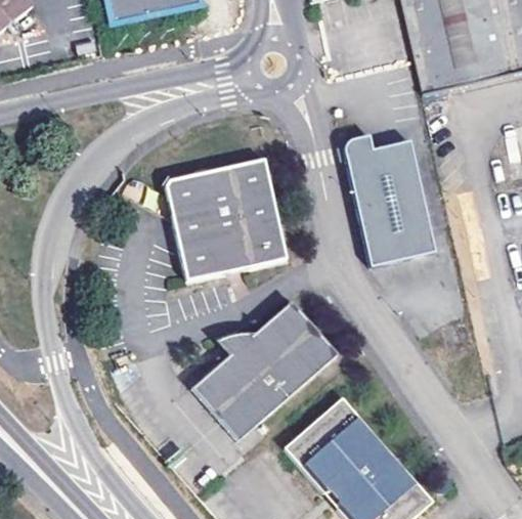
[(0,0),(0,31),(33,4),(29,0),(0,0)]
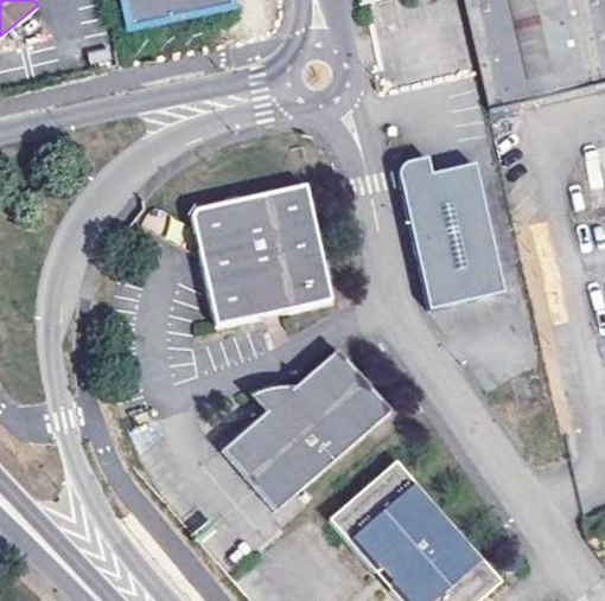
[(123,0),(131,26),(233,5),(231,0),(123,0)]
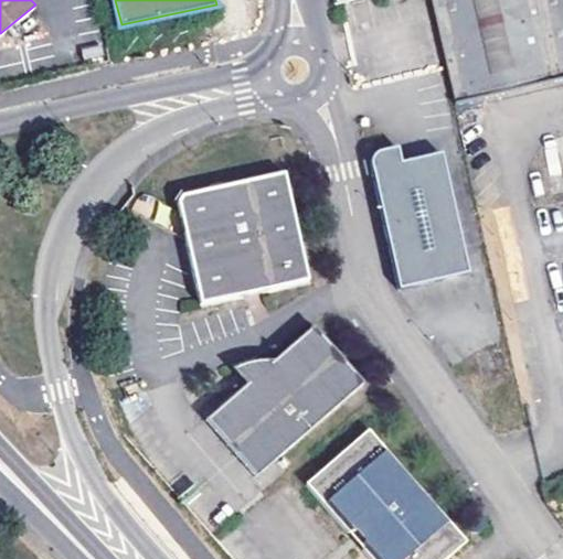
[(431,0),(454,100),(562,74),(562,0),(431,0)]
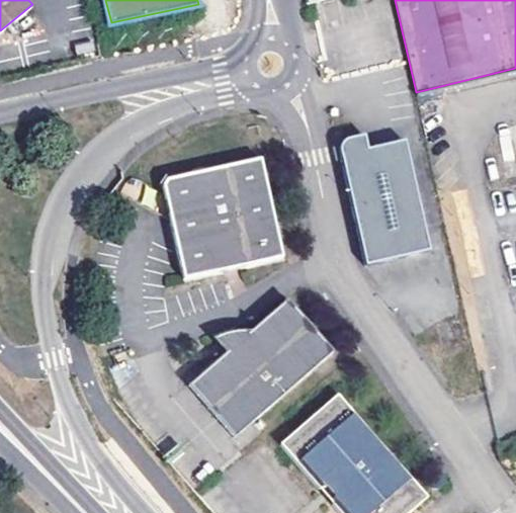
[(17,33),(17,31),(17,29),(15,27),(13,26),(11,26),(9,27),(8,28),(7,31),(8,33),(9,35),(11,36),(13,36),(15,35),(17,33)]
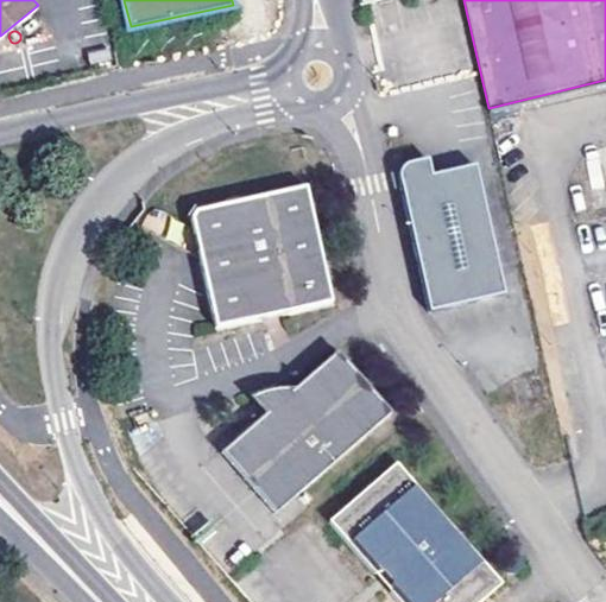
[(401,176),(430,305),(505,289),(475,160),(448,166),(424,171),(421,156),(410,159),(401,176)]
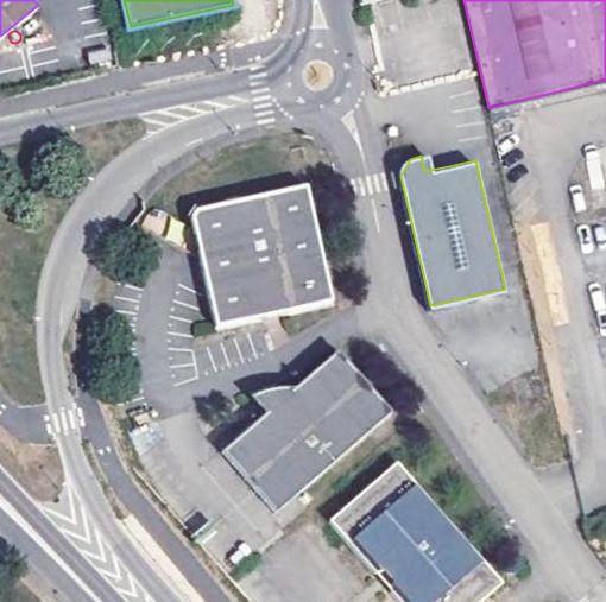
[(195,208),(190,214),(215,325),(273,312),(332,299),(305,182),(195,208)]
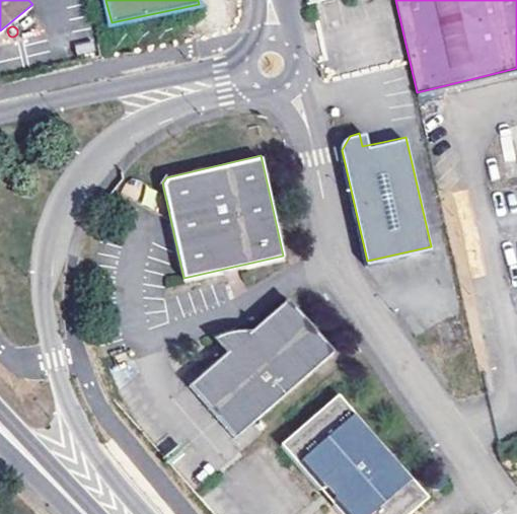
[(228,351),(193,383),(238,434),(336,347),(290,295),(251,328),(243,328),(234,329),(224,333),(216,337),(220,342),(228,351)]
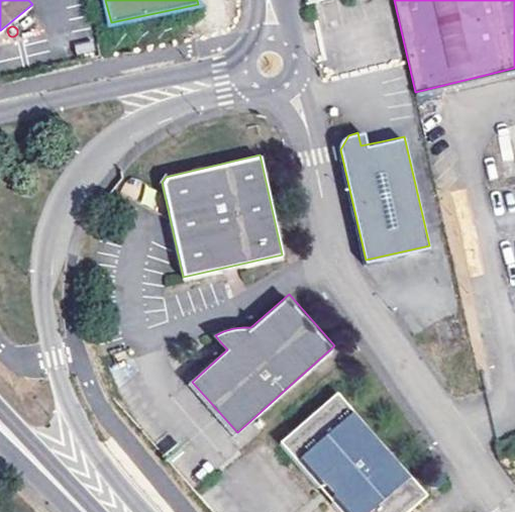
[(284,440),(323,484),(329,482),(333,486),(339,493),(337,499),(348,511),(408,511),(431,492),(340,389),(284,440)]
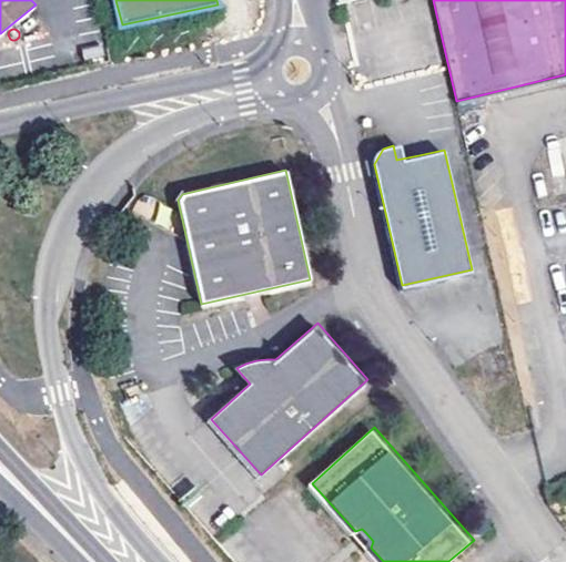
[(355,531),(371,548),(373,541),(366,533),(362,529),(355,531)]
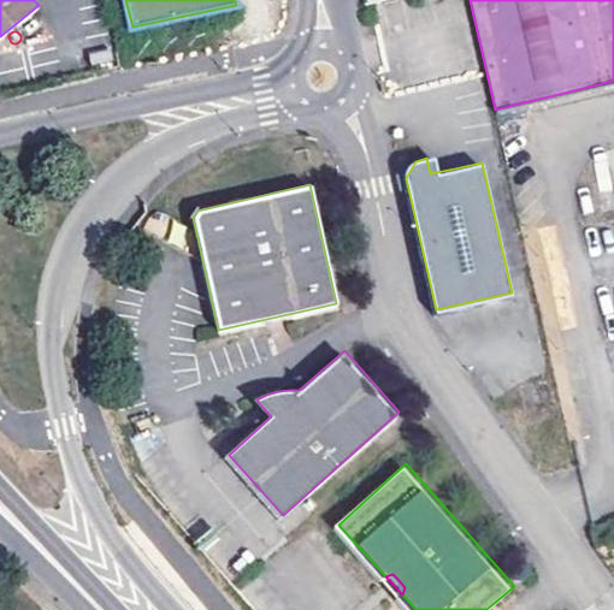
All buildings are outlined.
